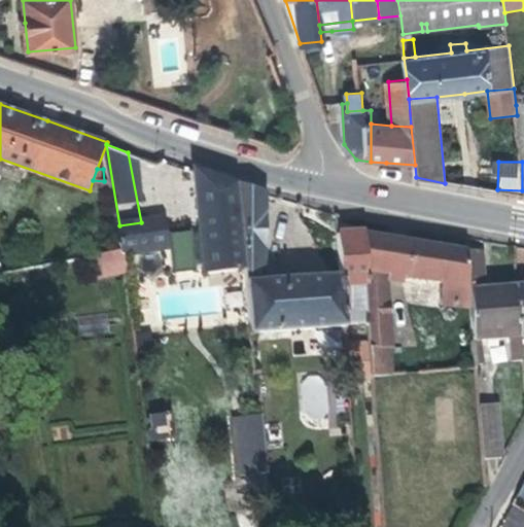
[(195,170),(206,273),(245,269),(238,184),(195,170)]
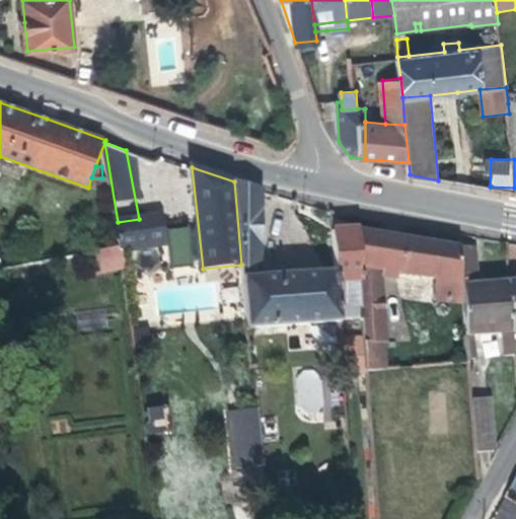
[(241,265),(244,280),(261,278),(263,190),(234,181),(241,265)]
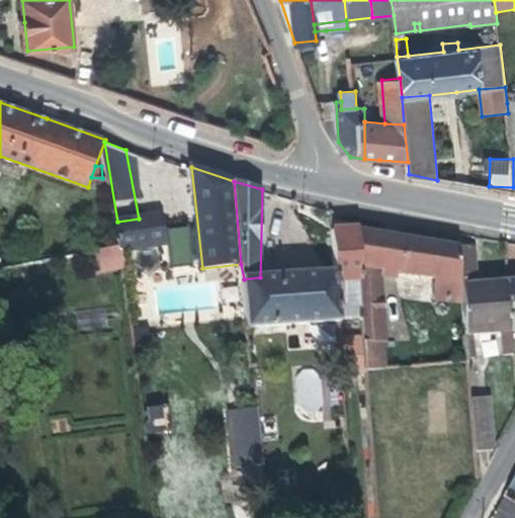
[(162,214),(139,219),(117,222),(121,247),(122,252),(167,244),(162,214)]
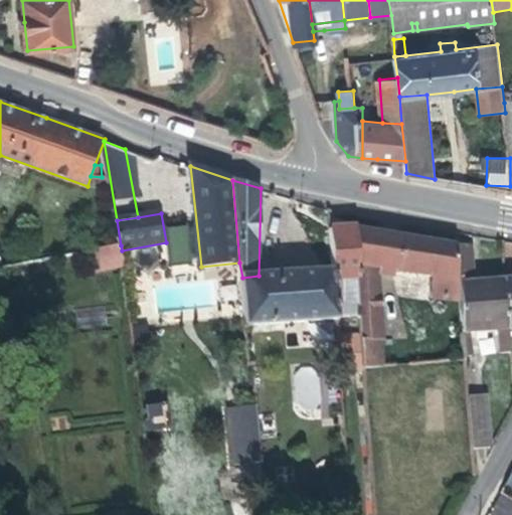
[(173,264),(193,263),(191,224),(171,224),(173,264)]
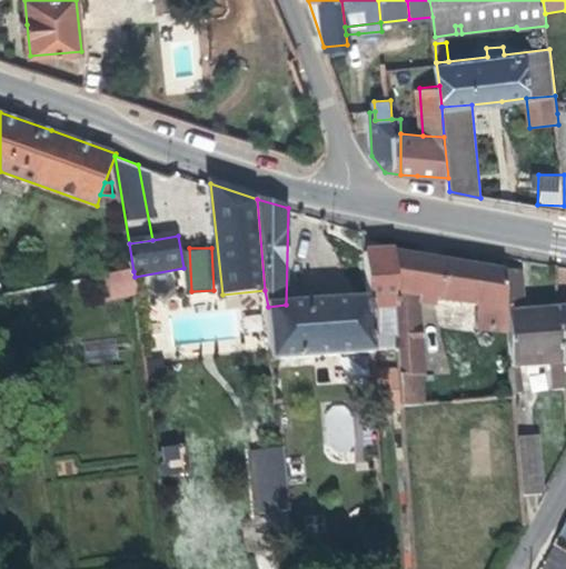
[(367,253),(370,299),(397,297),(394,251),(381,252),(367,253)]
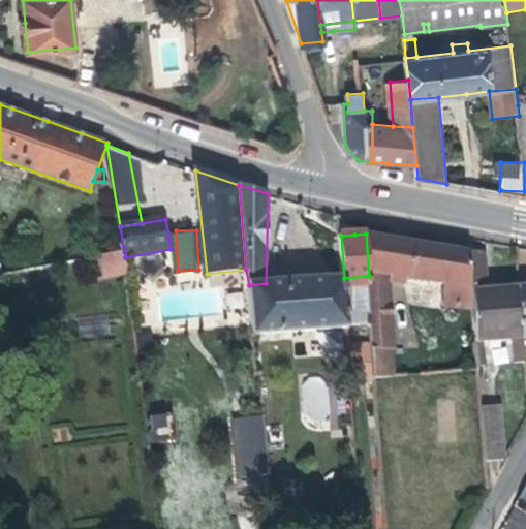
[(369,276),(391,276),(444,285),(446,307),(466,309),(474,306),(473,290),(470,252),(428,245),(366,234),(369,276)]
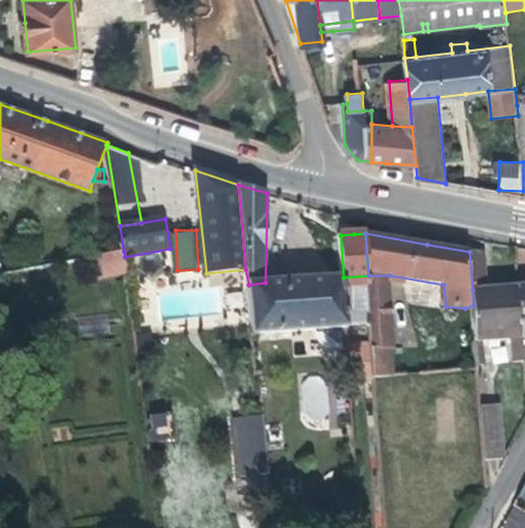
[(469,252),(472,290),(489,289),(486,251),(469,252)]
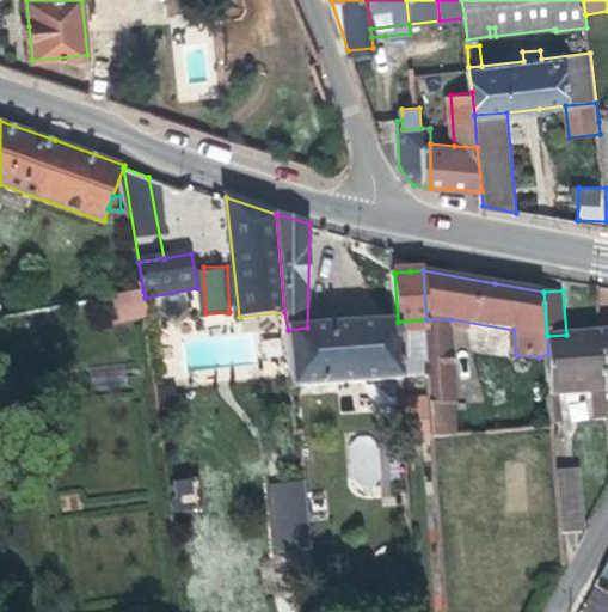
[(145,298),(143,292),(110,298),(115,324),(148,318),(145,298)]
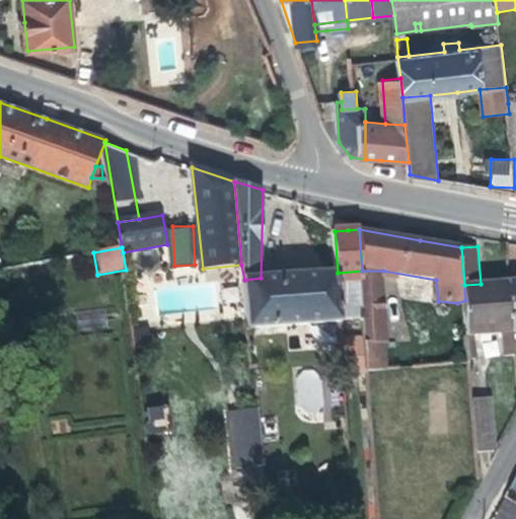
[(366,319),(362,271),(338,273),(342,321),(366,319)]
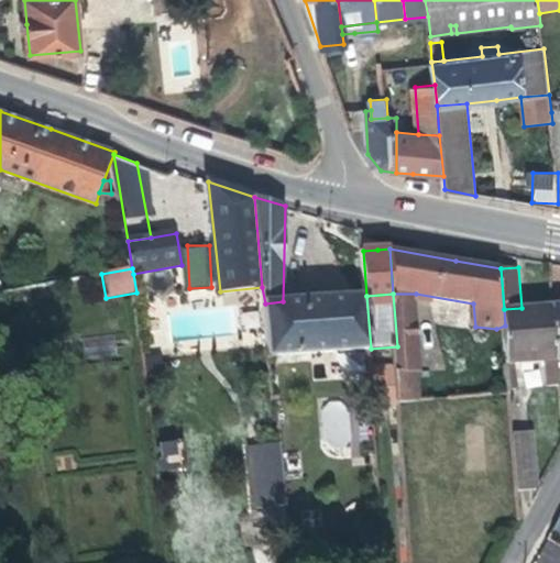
[(416,294),(393,294),(397,346),(398,385),(399,404),(413,403),(409,373),(421,373),(416,294)]
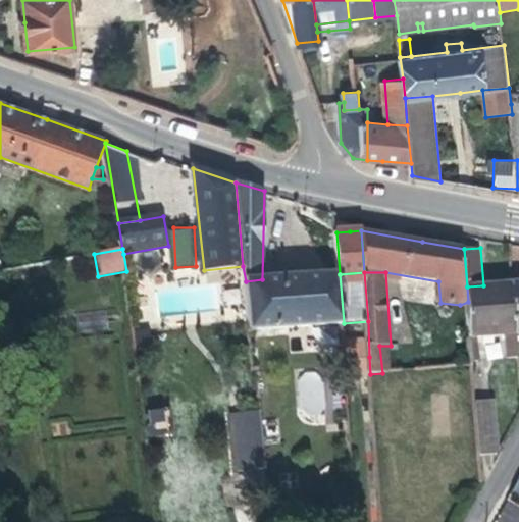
[(293,277),(262,279),(246,281),(246,289),(249,326),(250,330),(344,323),(340,274),(293,277)]
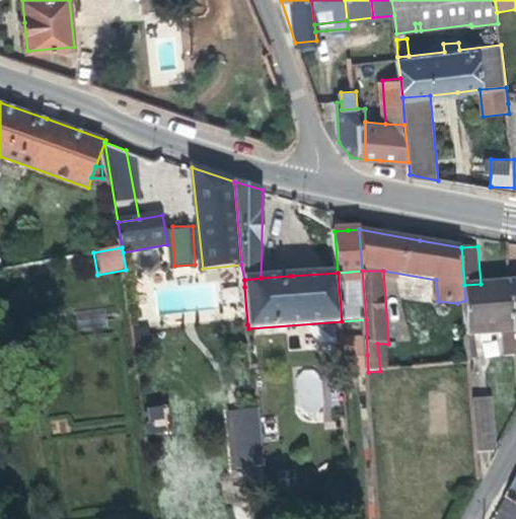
[(498,283),(481,284),(464,285),(465,300),(468,337),(476,336),(505,334),(515,332),(511,282),(498,283)]
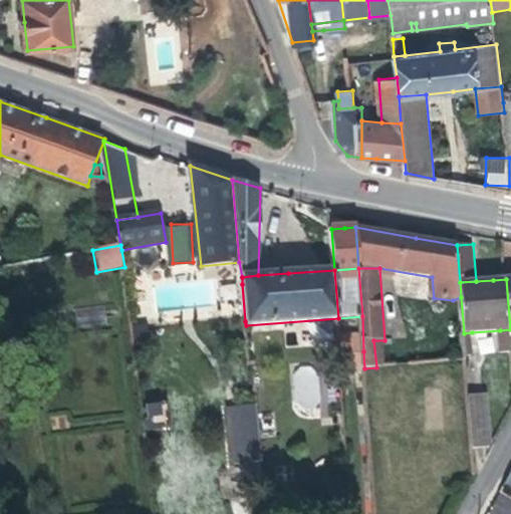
[(245,321),(242,284),(219,286),(223,324),(245,321)]
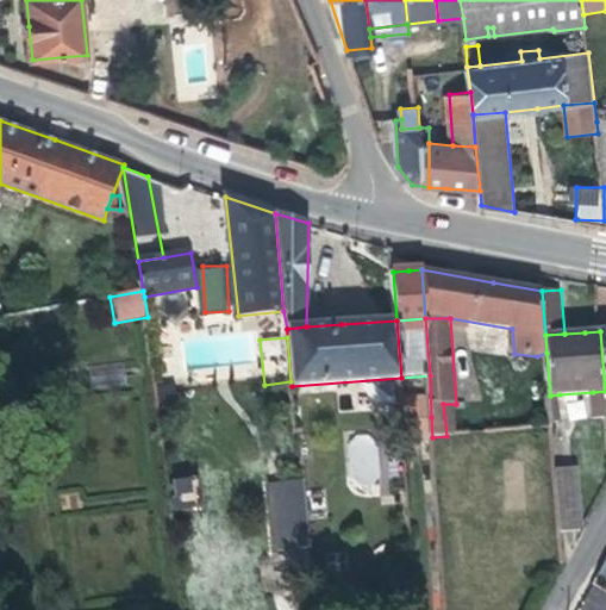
[(605,391),(593,392),(595,418),(605,417),(605,391)]
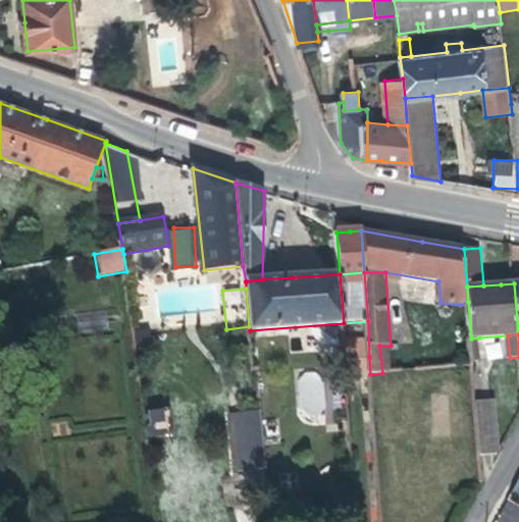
[(363,358),(362,337),(345,338),(347,376),(370,374),(369,357),(363,358)]
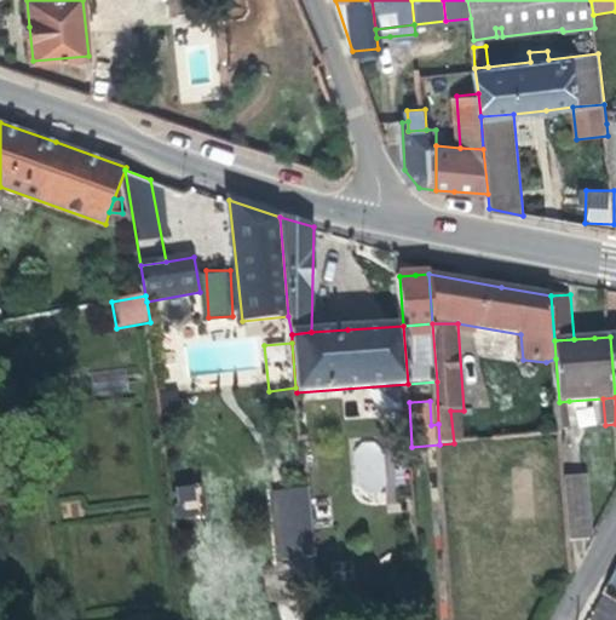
[(571,430),(569,401),(559,402),(562,430),(571,430)]
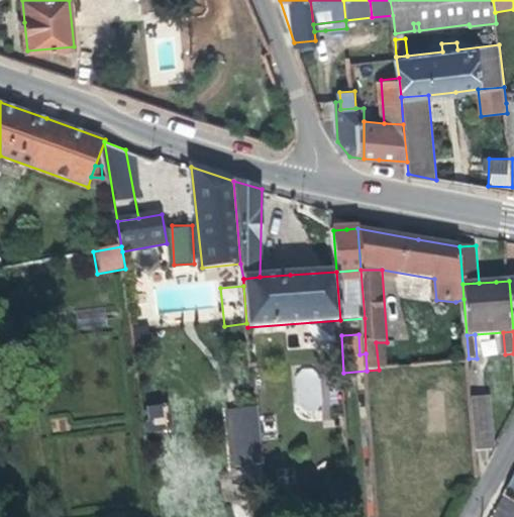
[(379,370),(389,370),(387,342),(376,342),(379,370)]
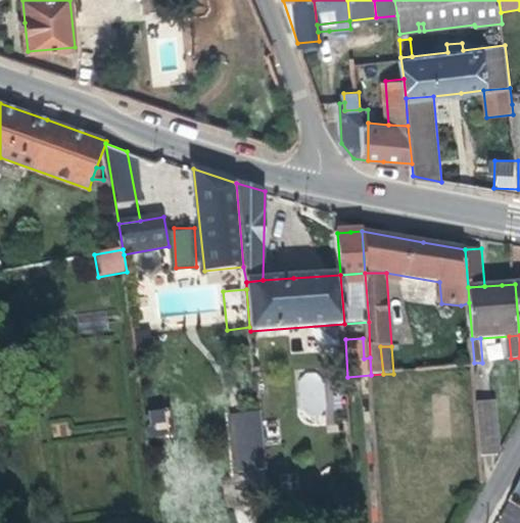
[(478,402),(483,457),(501,455),(495,400),(478,402)]
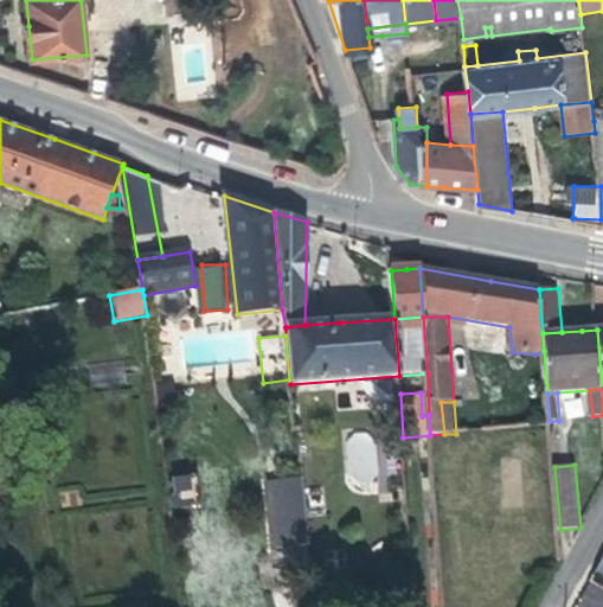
[(200,499),(198,475),(177,477),(179,500),(200,499)]
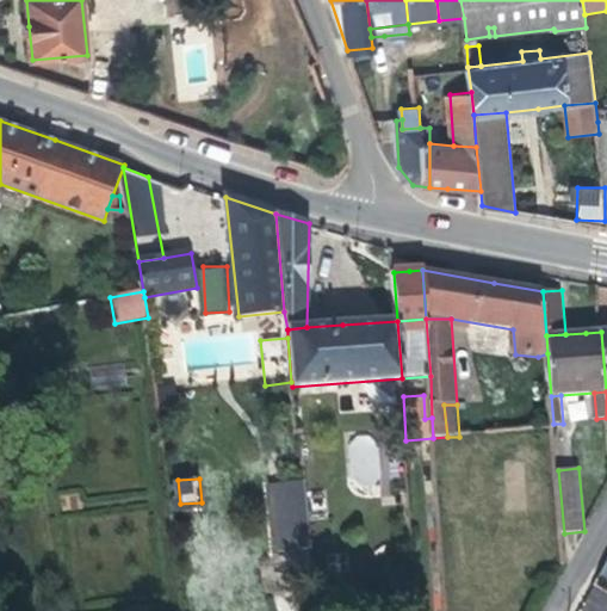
[(309,480),(270,481),(272,565),(313,563),(309,480)]
